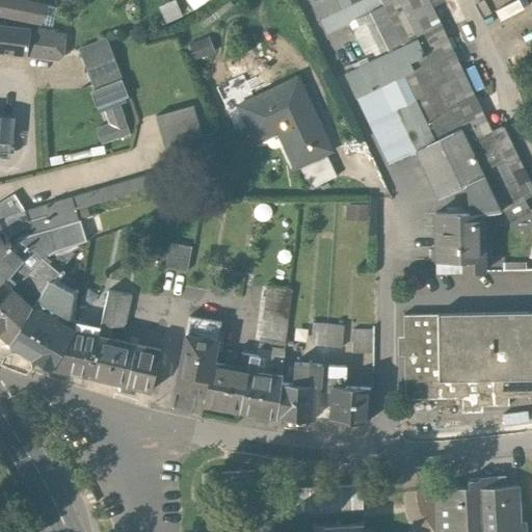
[(46,4),(19,0),(0,0),(0,18),(43,26),(46,4)]
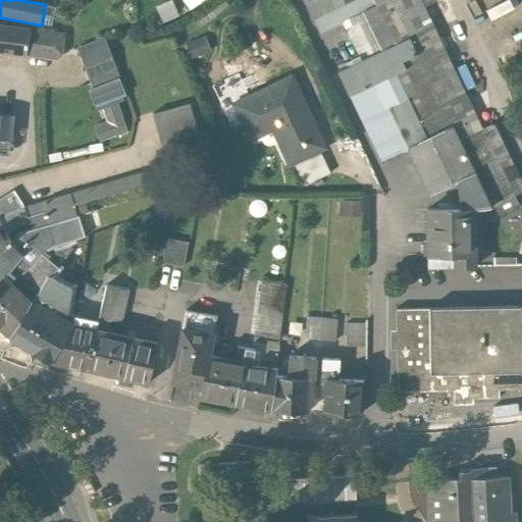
[(457,184),(459,208),(475,207),(476,216),(521,194),(521,183),(496,125),(482,133),(458,76),(469,70),(461,53),(449,59),(426,10),(437,4),(435,0),(303,0),(320,37),(343,25),(360,61),(336,74),(381,164),(407,151),(429,195),(457,184)]
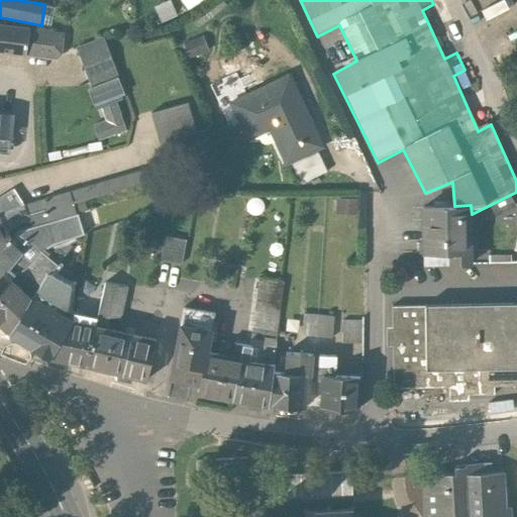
[(29,28),(0,25),(0,54),(25,57),(29,28)]
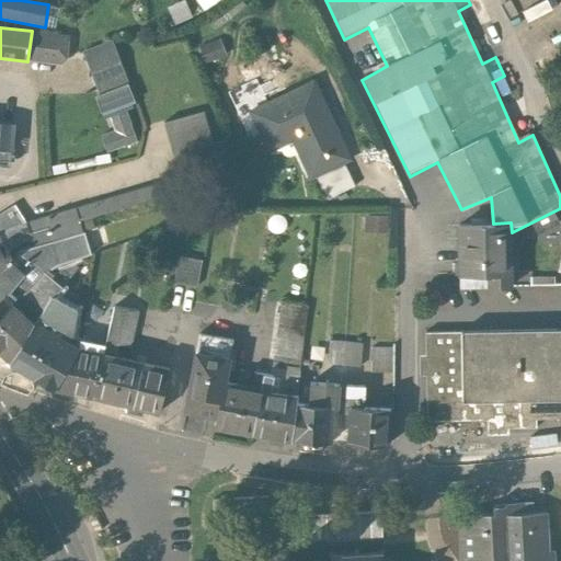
[(70,35),(32,31),(27,61),(61,66),(67,63),(70,35)]
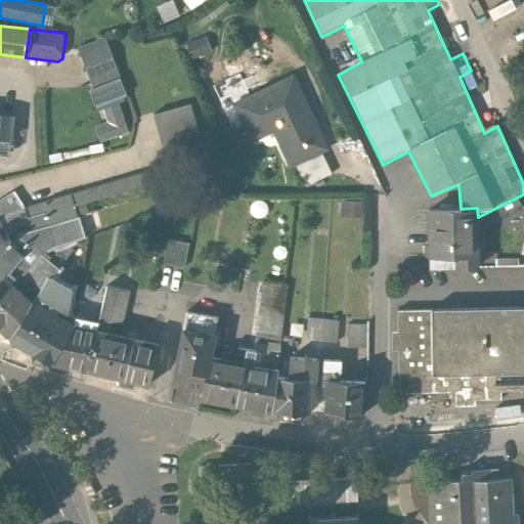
[(187,44),(192,58),(213,50),(207,36),(187,44)]
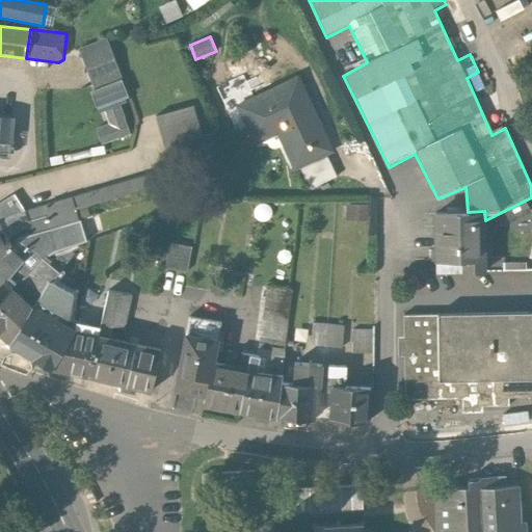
[(94,89),(121,79),(106,41),(79,51),(94,89)]
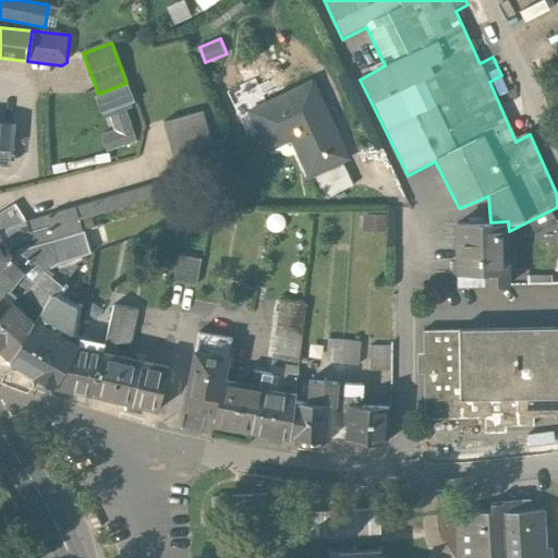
[(350,159),(312,82),(251,112),(267,146),(295,133),(315,176),(350,159)]
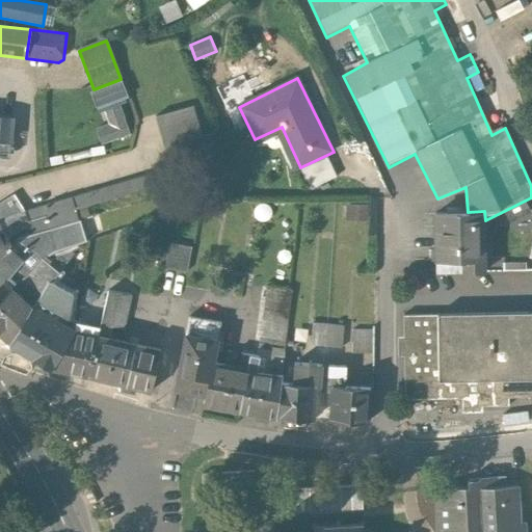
[(121,79),(94,89),(89,90),(97,108),(128,97),(121,79)]
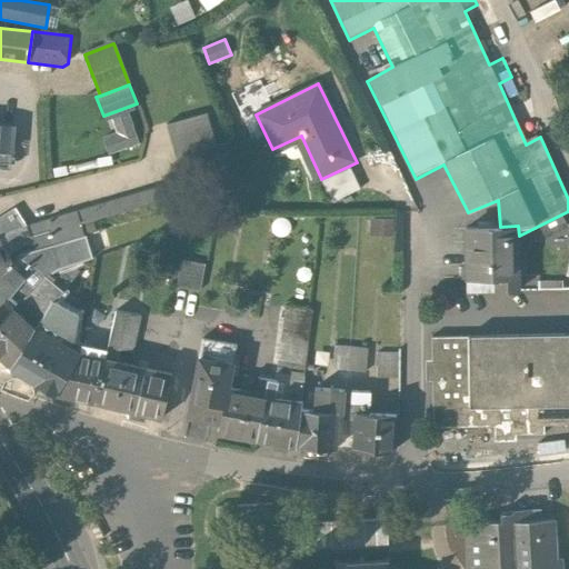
[(206,116),(168,127),(179,163),(217,152),(206,116)]
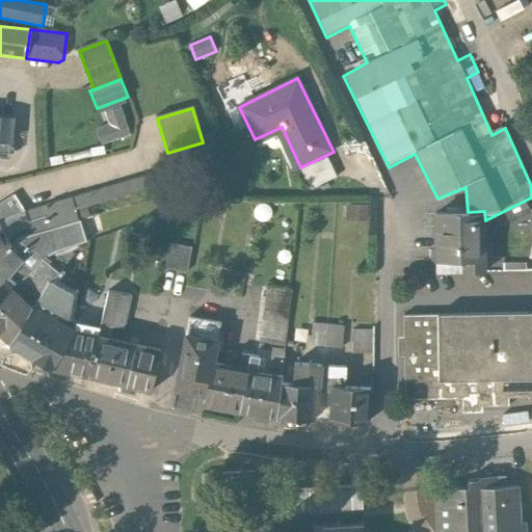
[(10,118),(0,117),(0,158),(8,159),(10,118)]
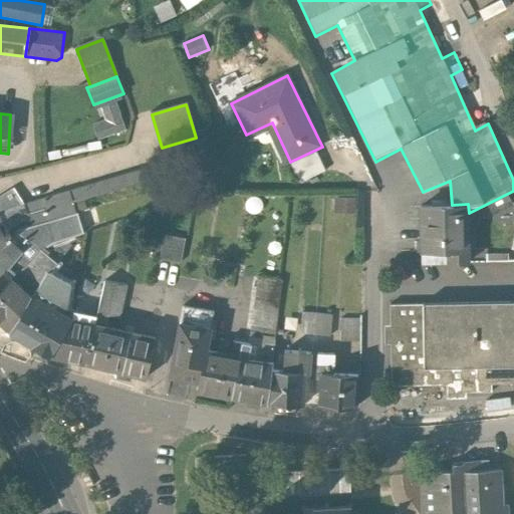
[(144,168),(24,204),(28,217),(31,227),(76,213),(86,210),(83,201),(148,182),(144,168)]
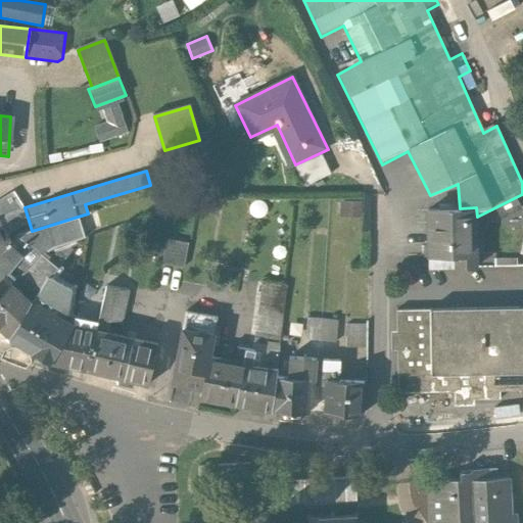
[(12,192),(0,200),(0,219),(24,209),(12,192)]
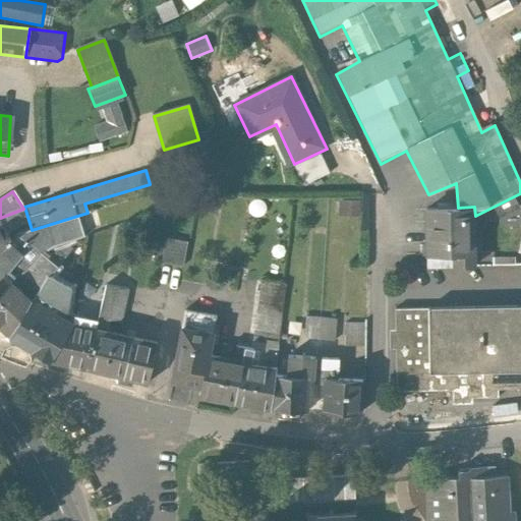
[(335,214),(357,214),(357,196),(335,196),(335,214)]
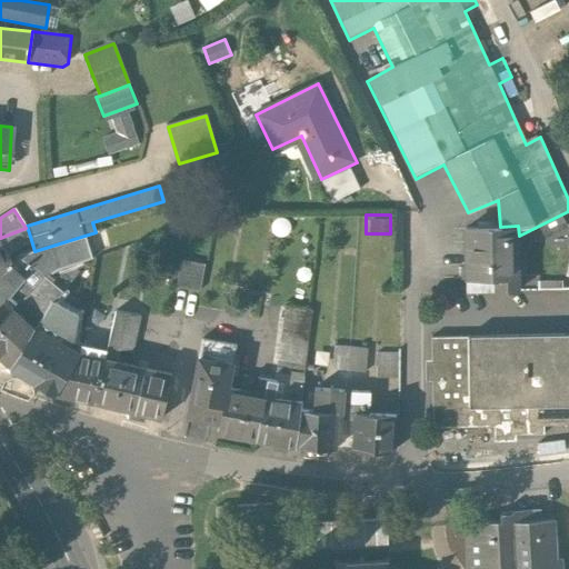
[(26,228),(0,238),(0,239),(6,250),(31,240),(27,226),(26,228)]
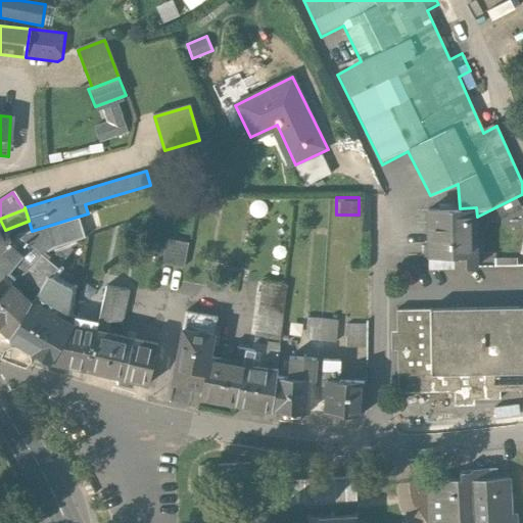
[(460,208),(423,212),(425,273),(476,272),(477,217),(476,207),(460,208)]
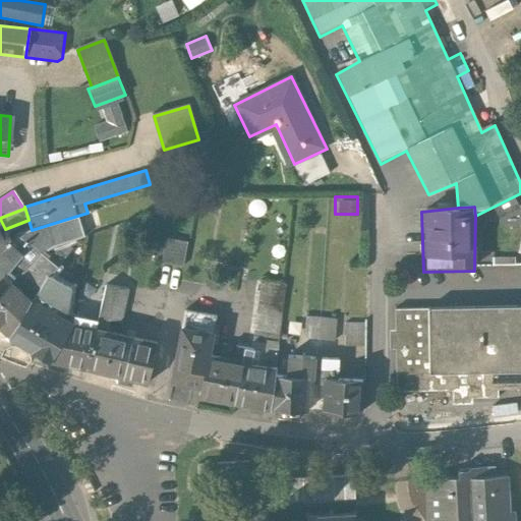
[(98,209),(88,213),(77,216),(83,232),(104,225),(98,209)]
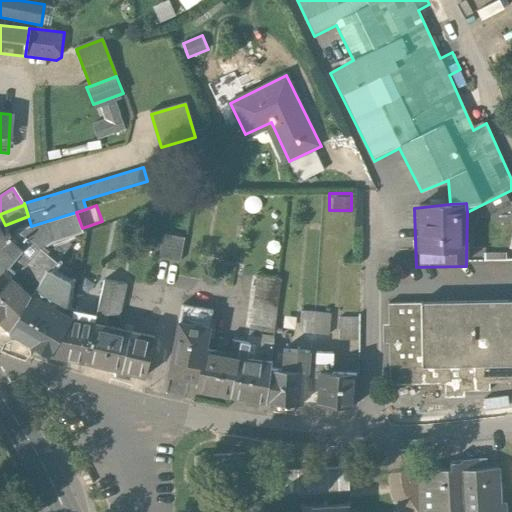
[(31,226),(19,230),(32,240),(23,250),(6,270),(12,276),(22,285),(29,275),(24,270),(40,249),(43,246),(46,248),(52,243),(64,238),(83,232),(82,228),(76,212),(31,226)]
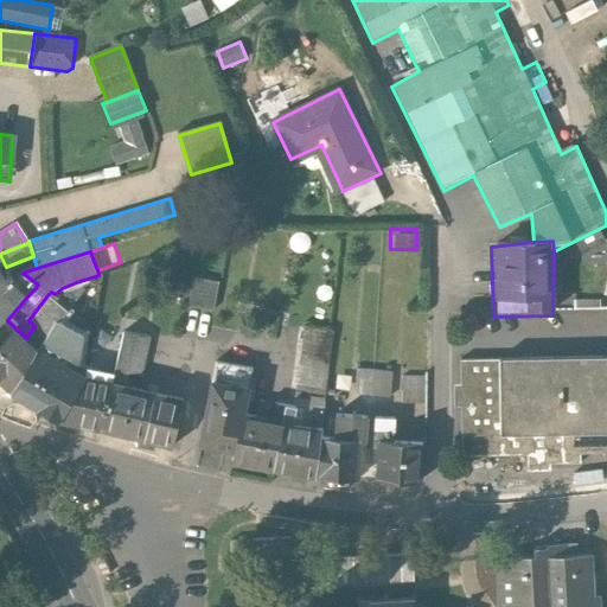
[(0,298),(1,296),(13,283),(14,282),(2,264),(0,266),(0,298)]
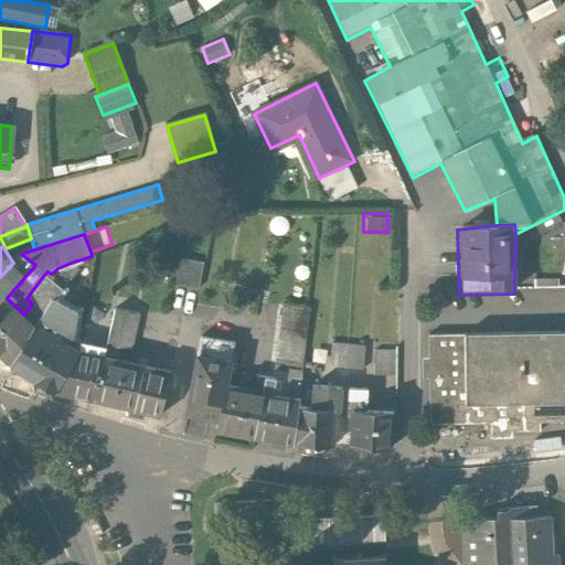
[(13,263),(12,264),(25,276),(35,265),(21,254),(13,263)]
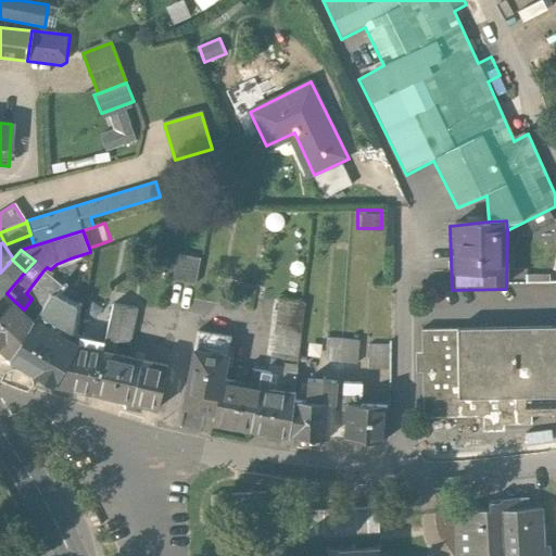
[(70,258),(57,264),(50,269),(47,267),(43,270),(62,285),(77,266),(70,258)]
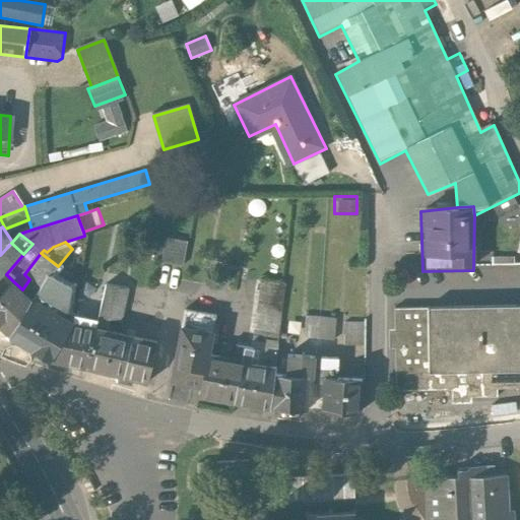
[(165,265),(183,269),(188,245),(170,242),(165,265)]
